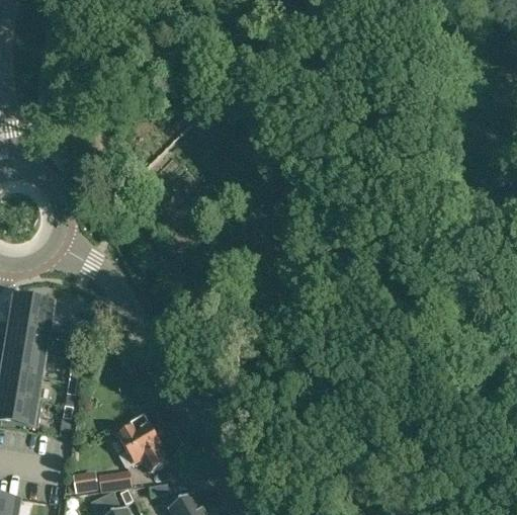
[(15,298),(12,323),(49,329),(53,305),(44,304),(45,297),(25,294),(24,301),(15,298)]
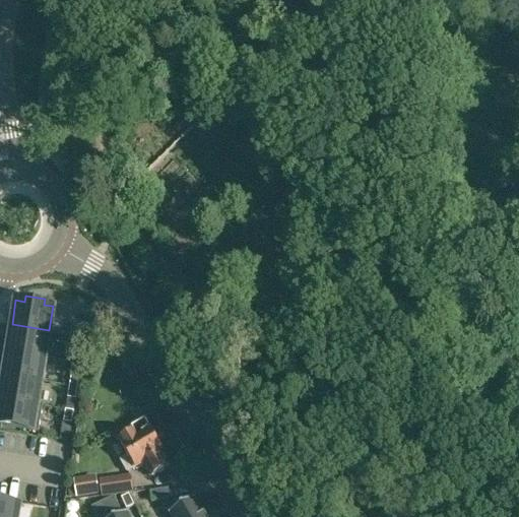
[(75,325),(81,336),(89,334),(82,321),(75,325)]
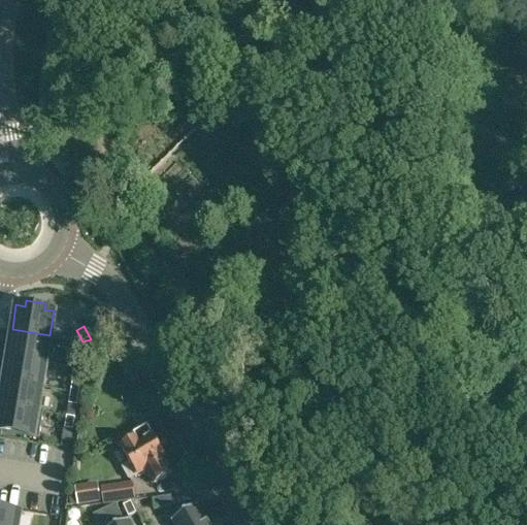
[(12,329),(7,355),(45,361),(50,362),(55,335),(50,335),(12,329)]
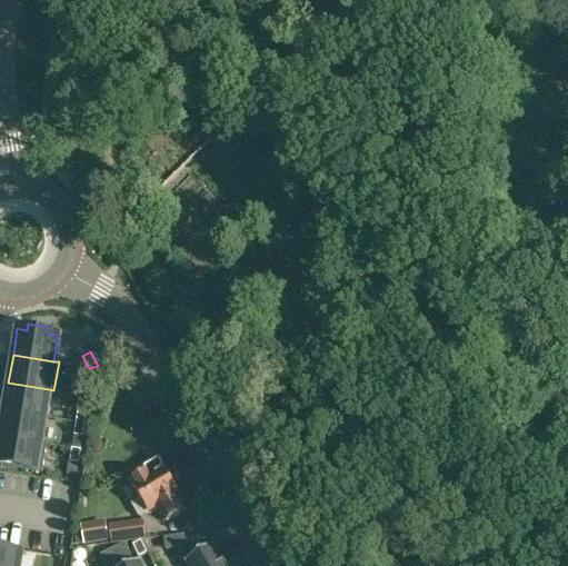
[(98,366),(89,368),(87,381),(96,383),(98,366)]
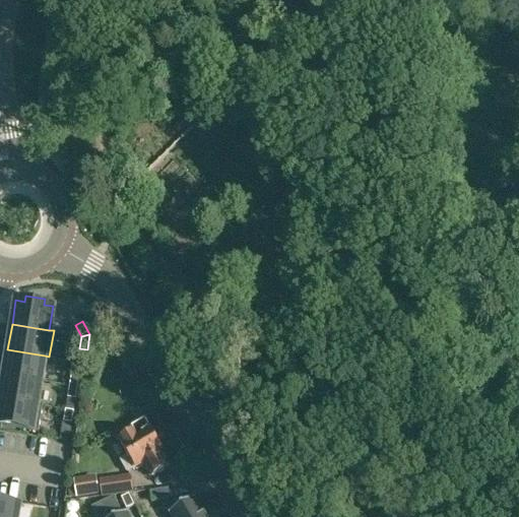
[(45,356),(7,349),(4,373),(41,379),(45,356)]
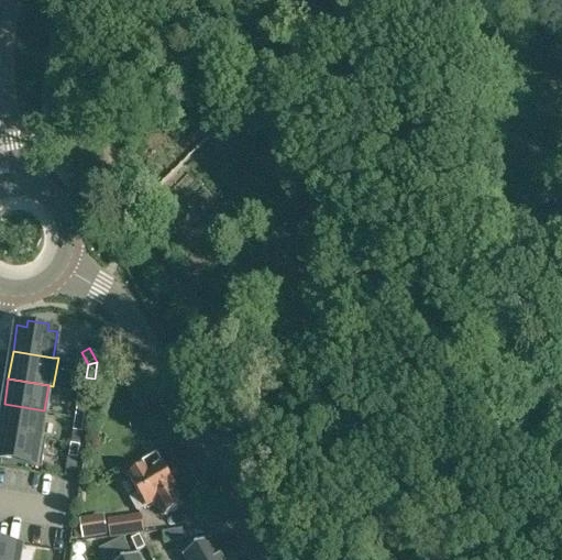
[(74,415),(83,417),(85,404),(76,403),(74,415)]
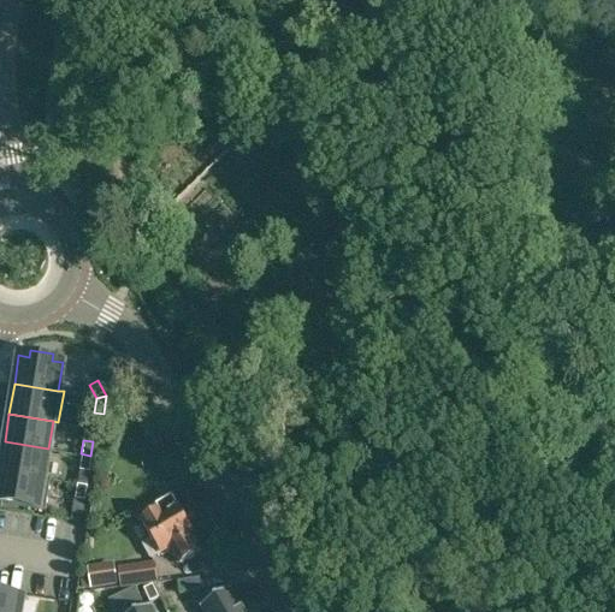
[(48,449),(5,441),(0,469),(43,476),(48,449)]
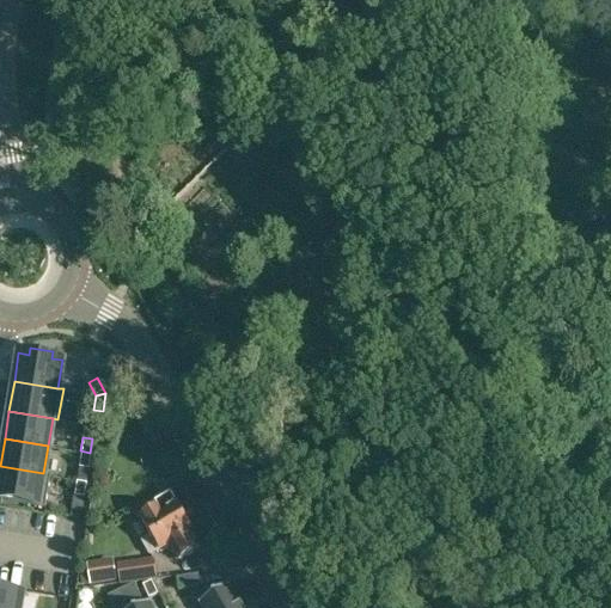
[(87,467),(90,453),(80,450),(78,465),(87,467)]
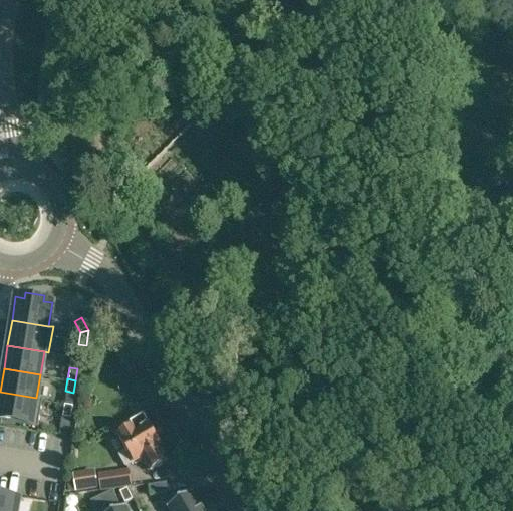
[(36,398),(0,392),(0,417),(37,424),(41,399),(36,398)]
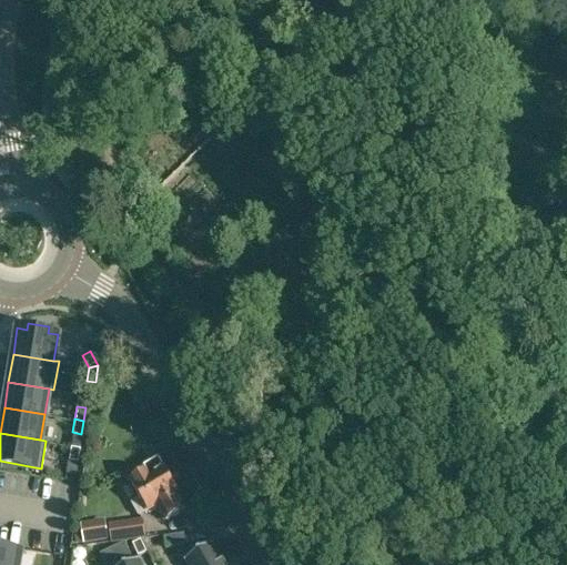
[(70,445),(69,458),(78,461),(79,446),(70,445)]
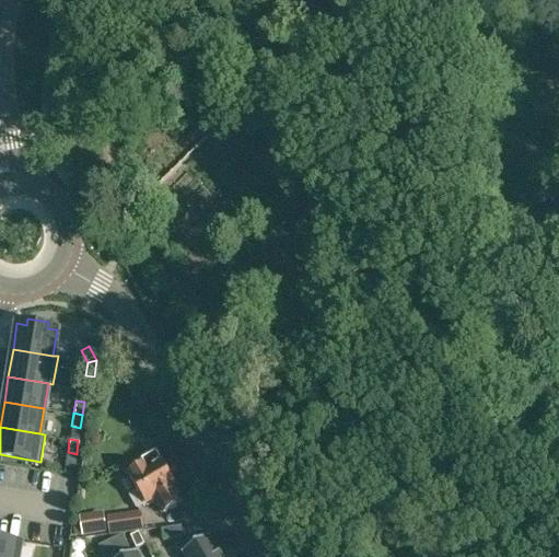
[(154,496),(163,511),(182,500),(173,486),(176,484),(155,449),(141,457),(144,462),(127,472),(138,488),(130,492),(137,505),(144,501),(154,496)]
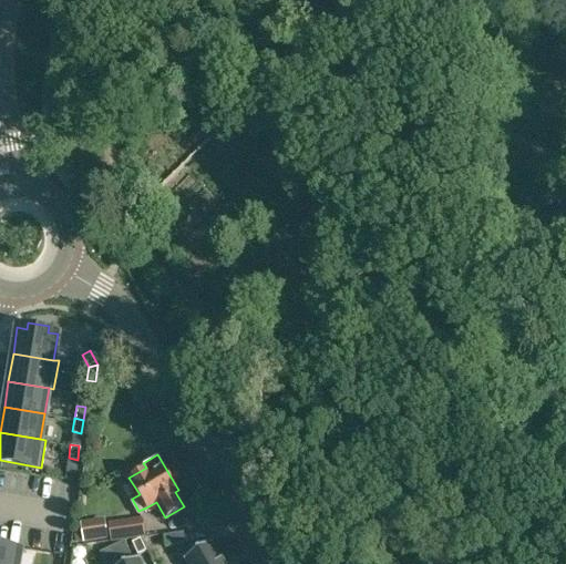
[(81,540),(104,536),(102,515),(79,520),(81,540)]
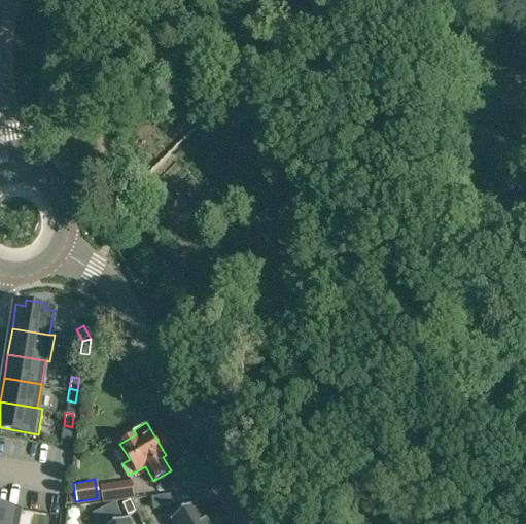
[(100,484),(102,502),(134,497),(132,480),(100,484)]
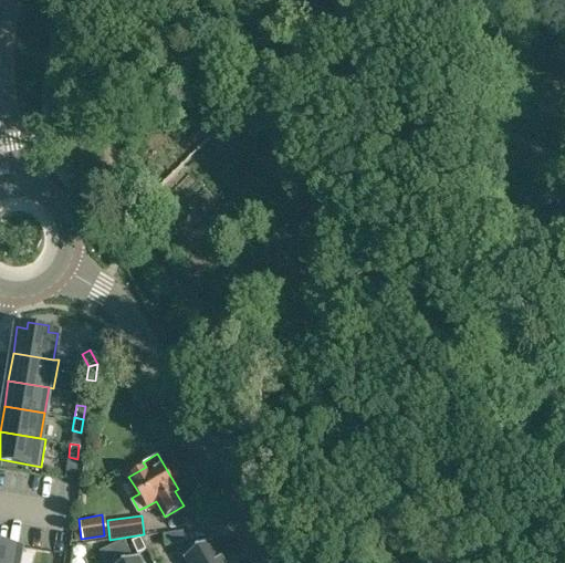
[(182,529),(163,532),(164,543),(185,540),(182,529)]
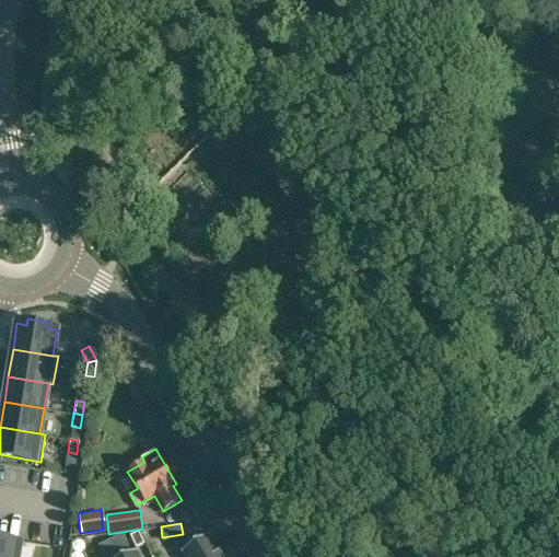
[(218,556),(207,537),(208,536),(207,535),(206,536),(204,532),(177,547),(183,556),(218,556)]
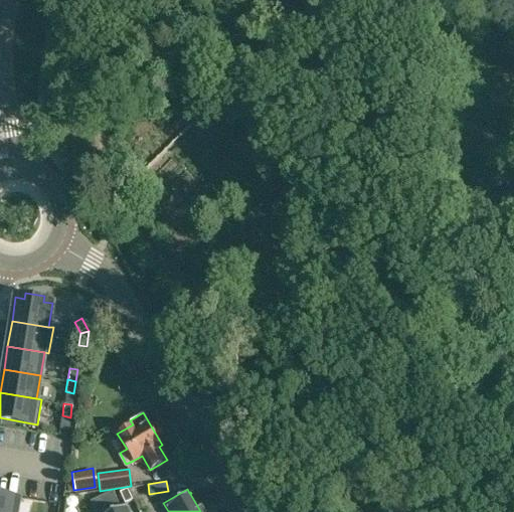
[(0,511),(16,511),(18,500),(0,496),(0,511)]
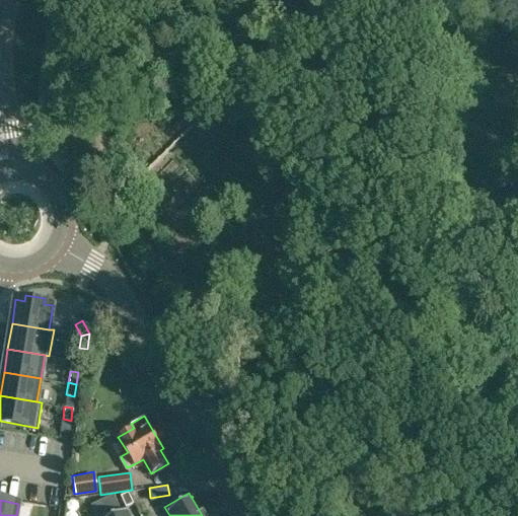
[(125,509),(128,515),(140,515),(135,504),(125,509)]
